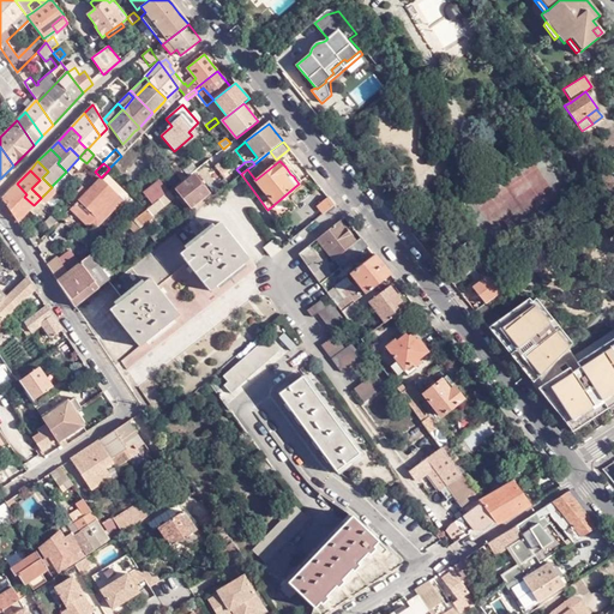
[(182,181),(188,176),(184,170),(178,175),(182,181)]
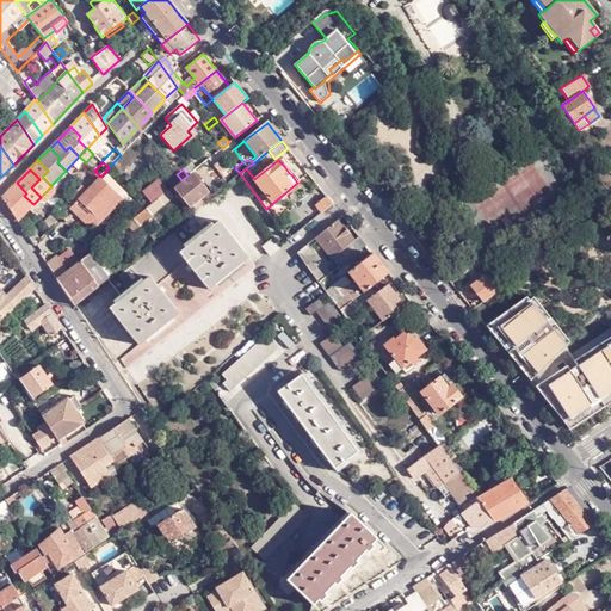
[(190,208),(209,192),(193,174),(176,189),(190,208)]
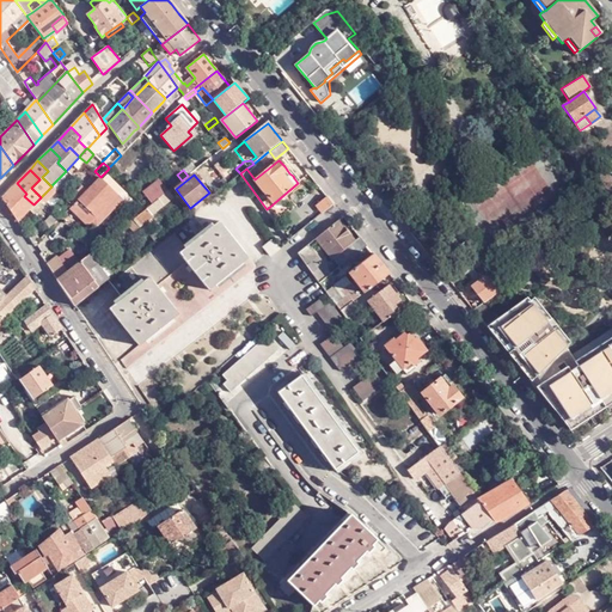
[(117,194),(101,177),(86,191),(78,200),(96,216),(117,194)]
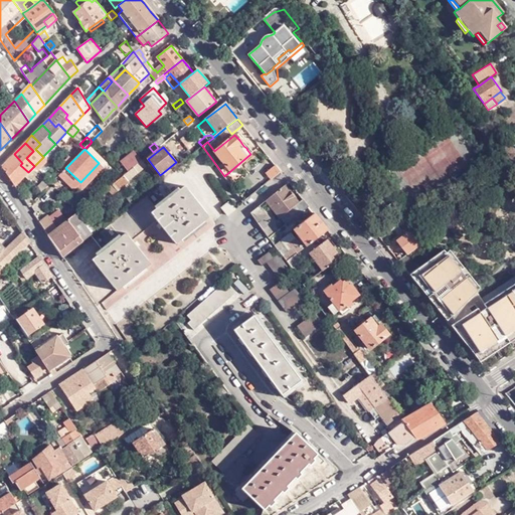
[(22,163),(14,154),(2,167),(15,185),(25,175),(28,172),(20,165),(22,163)]
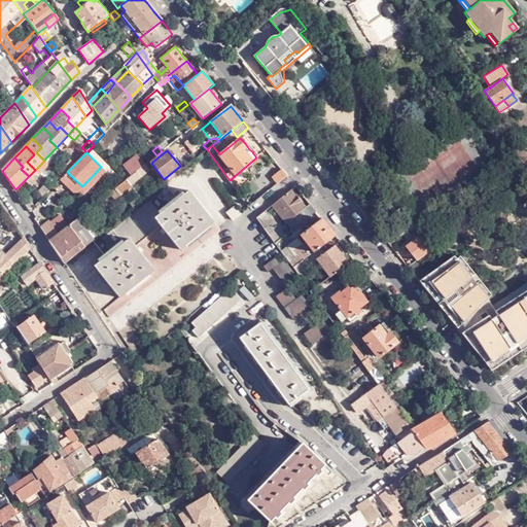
[(67,172),(74,165),(69,159),(60,169),(55,165),(51,167),(63,177),(67,172)]
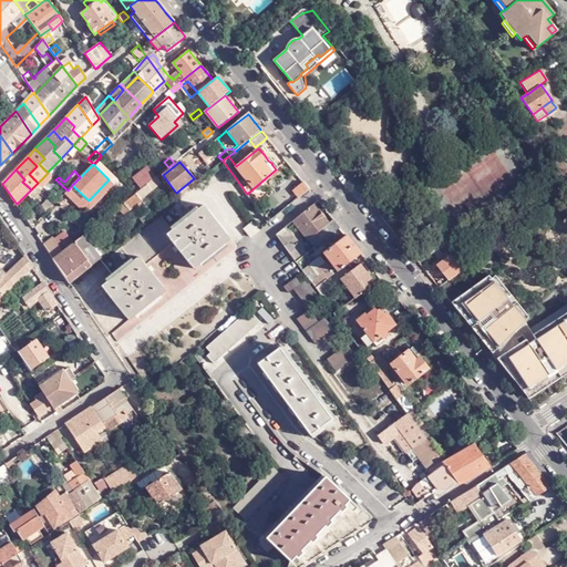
[(141,188),(152,181),(148,176),(137,185),(141,188)]
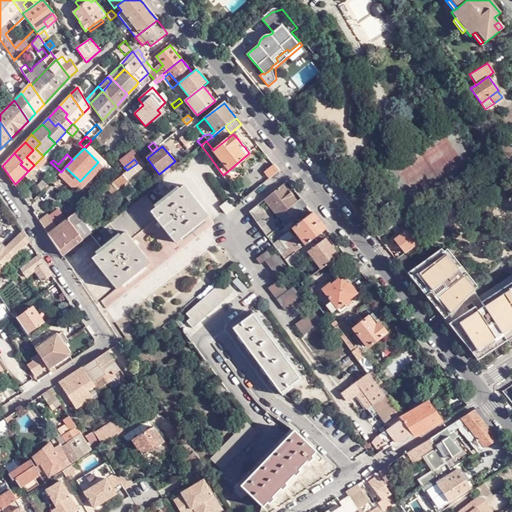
[(145,165),(141,160),(137,163),(127,170),(111,183),(116,190),(128,180),(127,179),(145,165)]
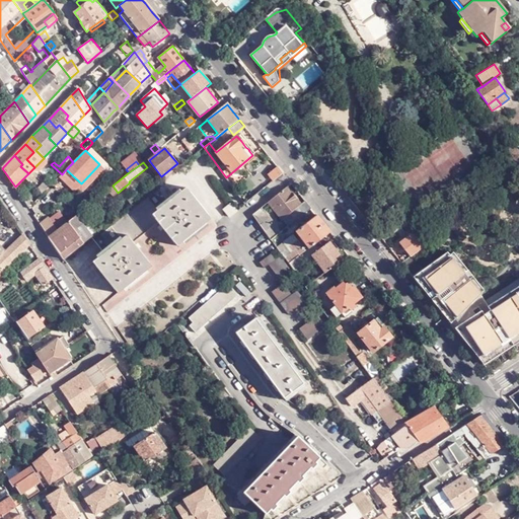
[(283,173),(277,166),(269,173),(274,180),(283,173)]
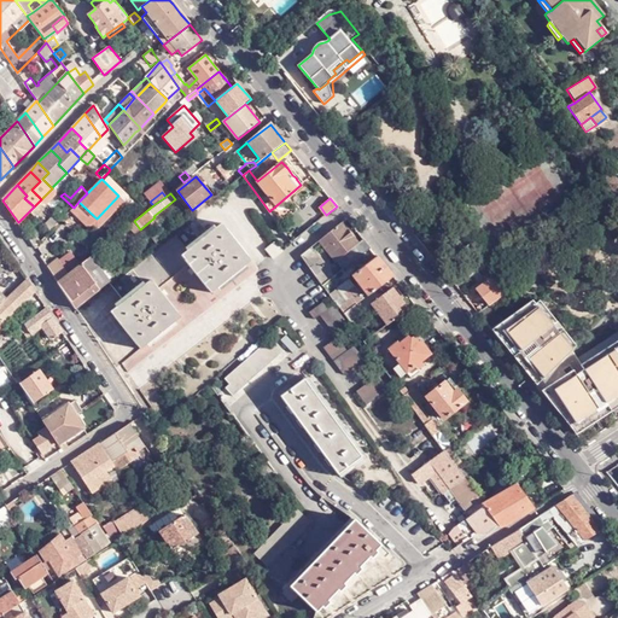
[(73,209),(89,226),(97,219),(79,202),(74,208),(73,209)]
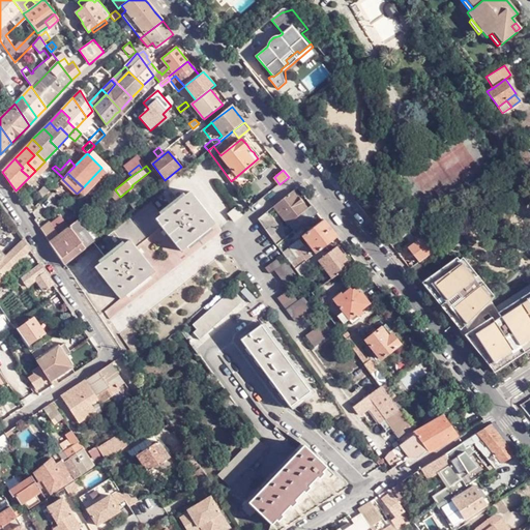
[(163,186),(160,183),(146,195),(148,198),(163,186)]
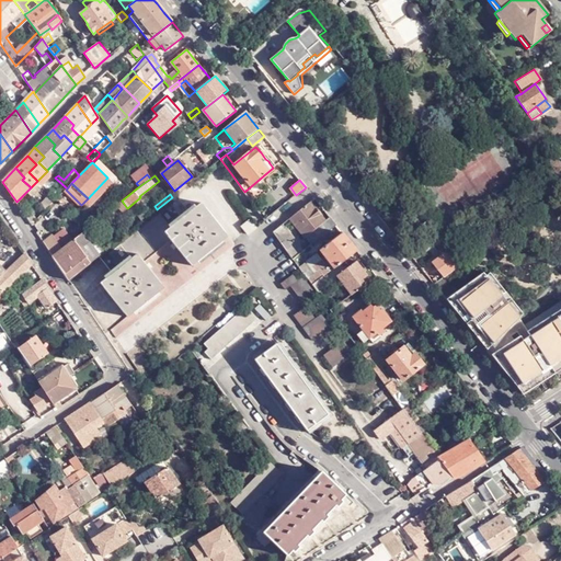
[(46,209),(55,199),(50,196),(42,205),(46,209)]
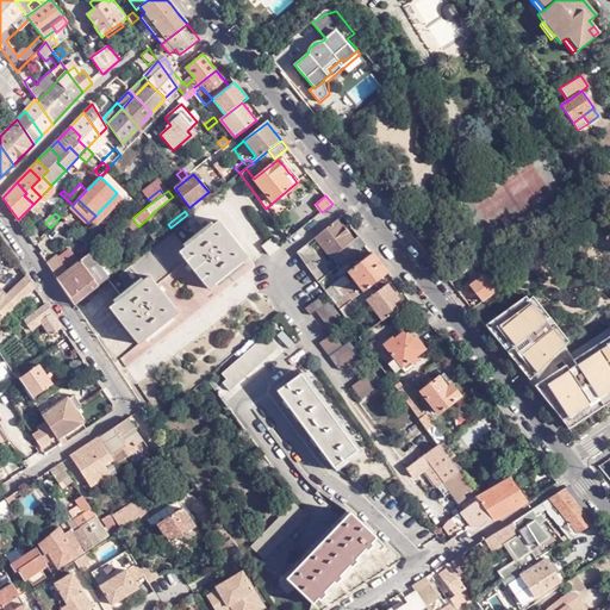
[(111,282),(123,297),(150,277),(159,285),(187,261),(180,251),(206,230),(194,216),(111,282)]
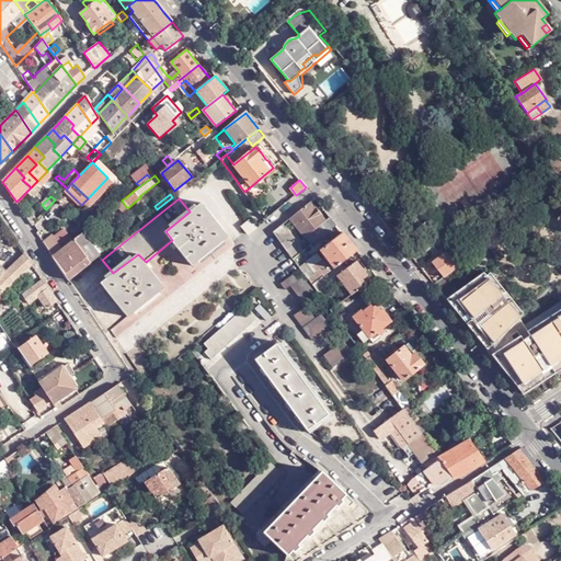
[(202,203),(190,212),(165,231),(172,240),(192,265),(228,237),(202,203)]
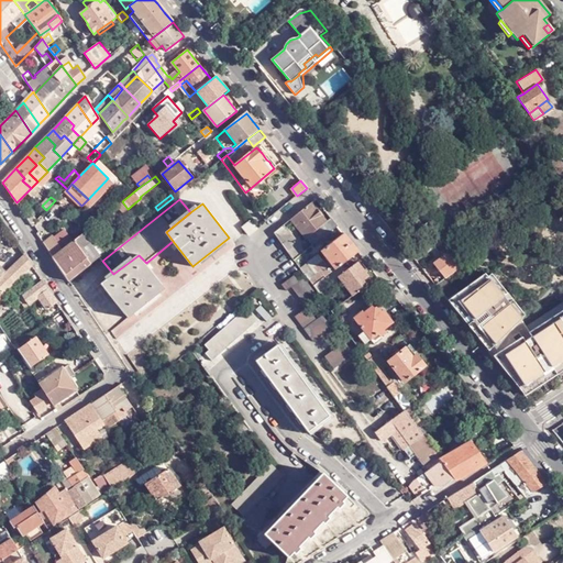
[(326,222),(311,203),(291,219),(307,238),(312,245),(338,225),(331,218),(326,222)]
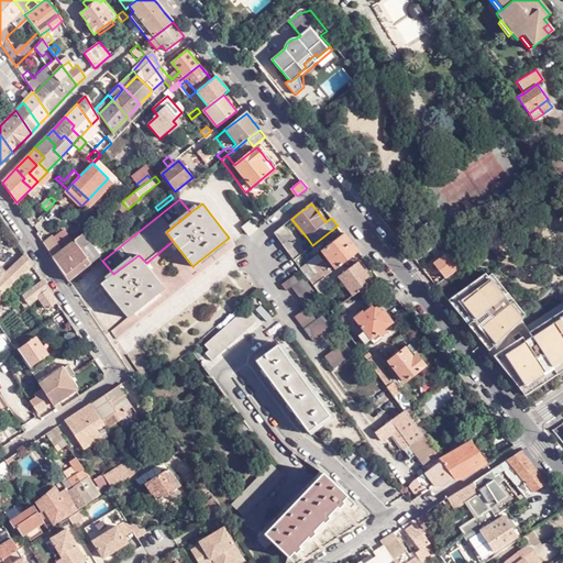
[(139,216),(144,221),(154,212),(150,207),(139,216)]
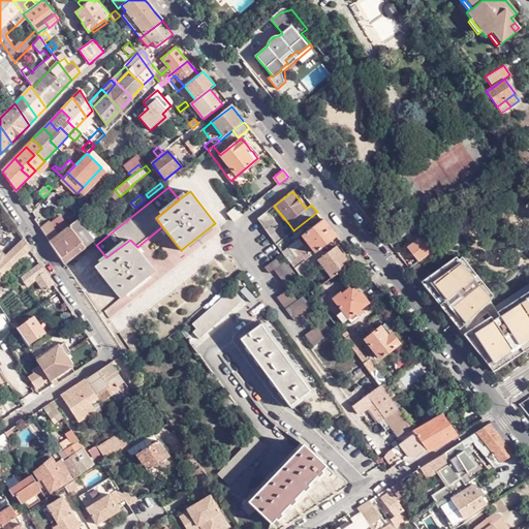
[(248,194),(243,198),(250,208),(254,204),(248,194)]
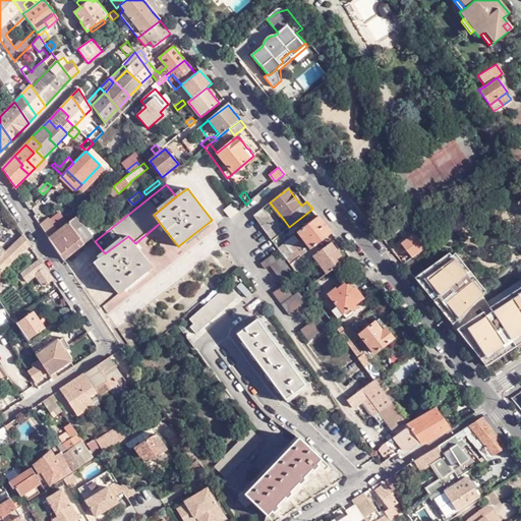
[(29,209),(34,204),(27,194),(22,198),(29,209)]
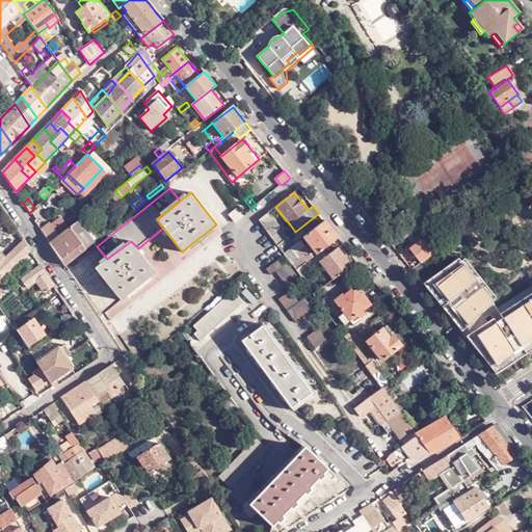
[(230,215),(235,221),(242,216),(237,209),(230,215)]
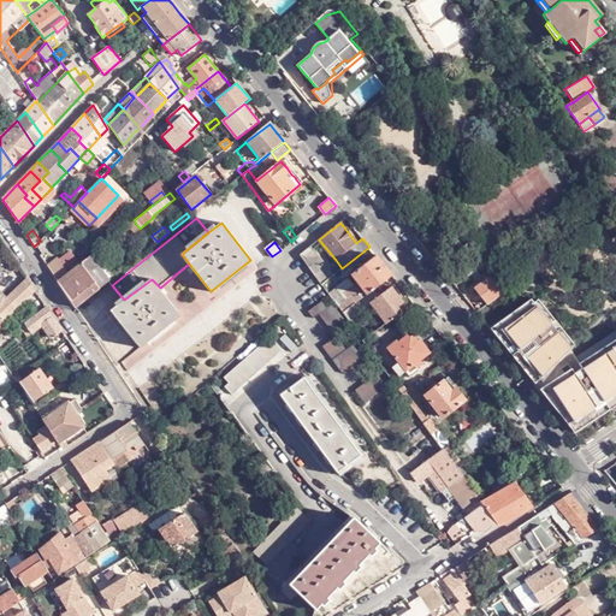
[(321,284),(333,276),(311,247),(301,255),(321,284)]
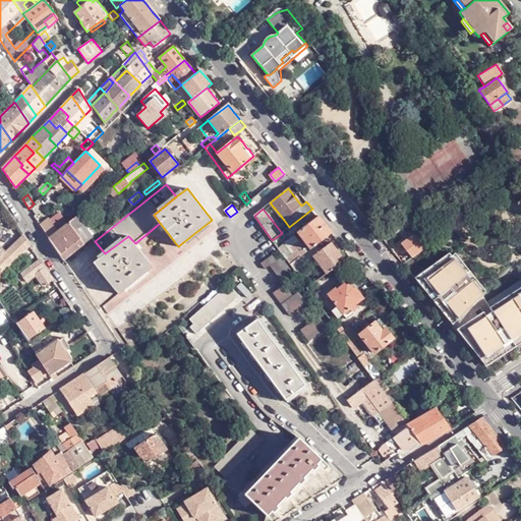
[(326,225),(319,216),(297,232),(309,249),(331,232),(326,225)]
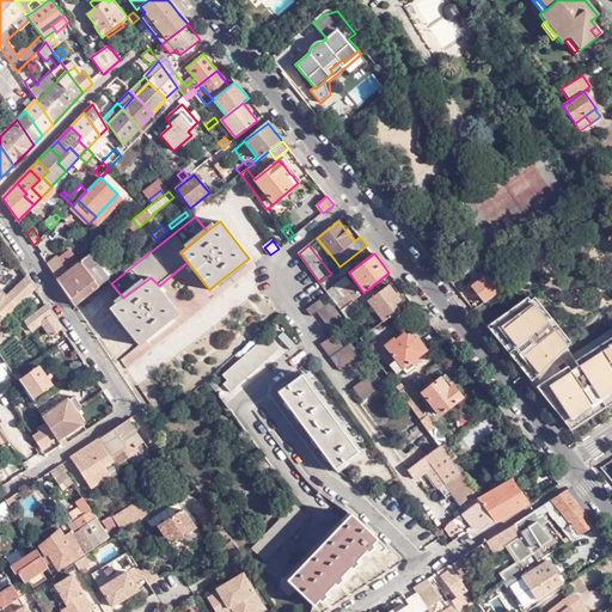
[(72,255),(61,261),(68,270),(78,263),(72,255)]
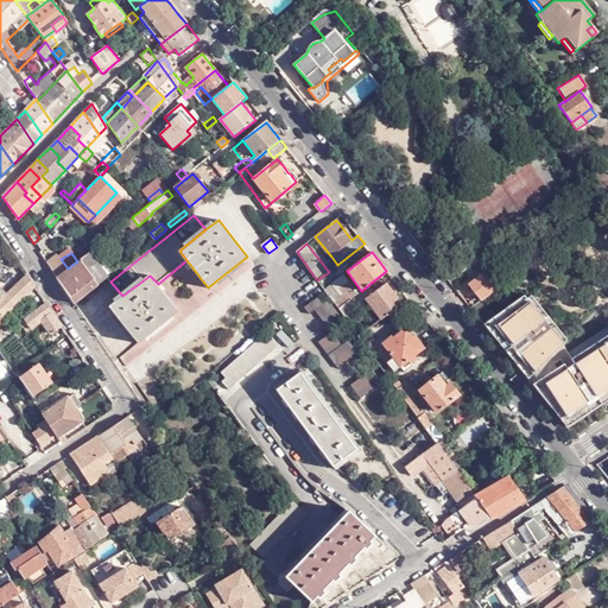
[(107,277),(88,253),(80,259),(97,285),(107,277)]
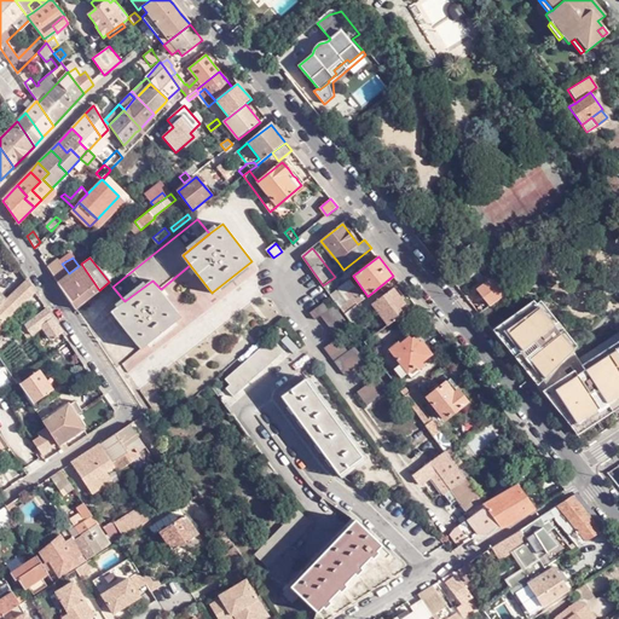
[(58,259),(47,267),(57,283),(69,273),(62,264),(58,259)]
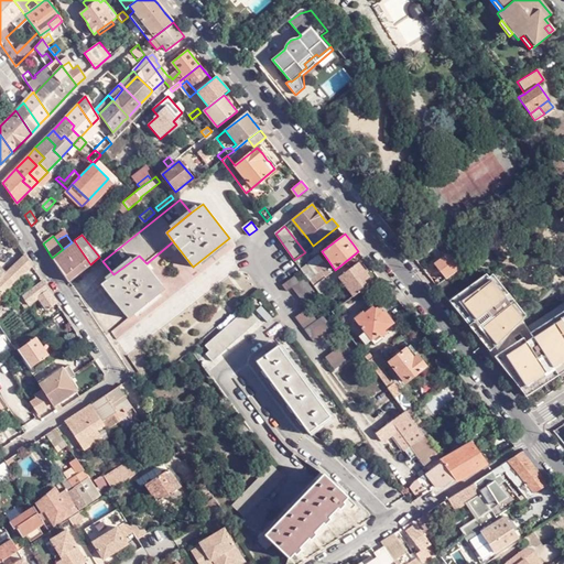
[(63,249),(52,258),(68,282),(90,264),(74,240),(72,242),(63,249)]
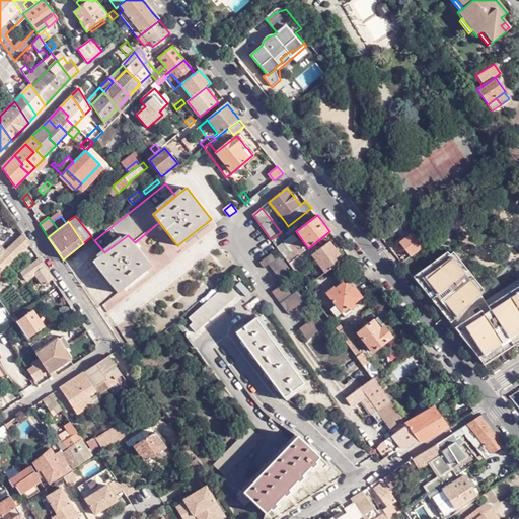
[(408,224),(400,229),(403,234),(404,234),(412,229),(408,224)]
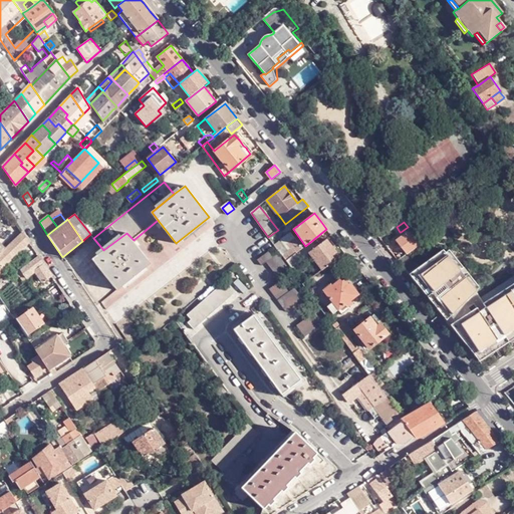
[(410,230),(408,227),(401,232),(403,235),(407,232),(410,230)]
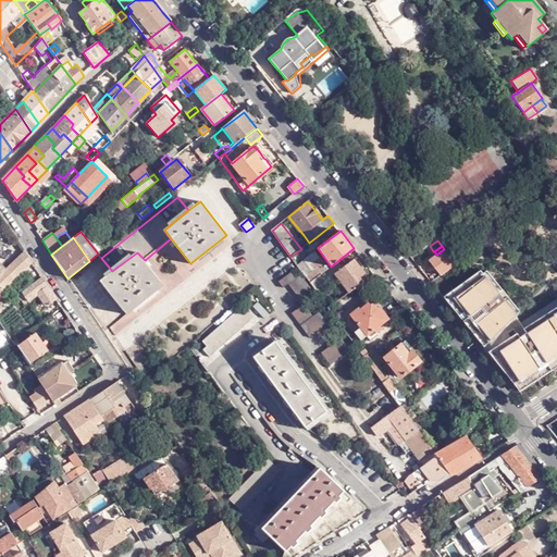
[(441,251),(453,264),(456,262),(444,249),(441,251)]
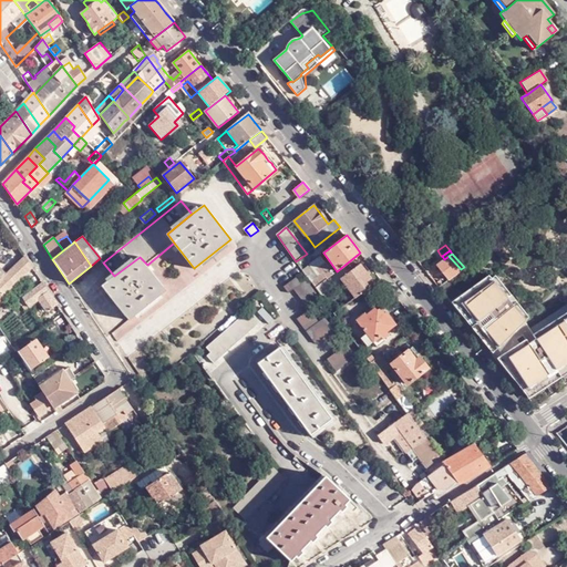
[(436,265),(449,279),(461,269),(449,256),(444,259),(436,265)]
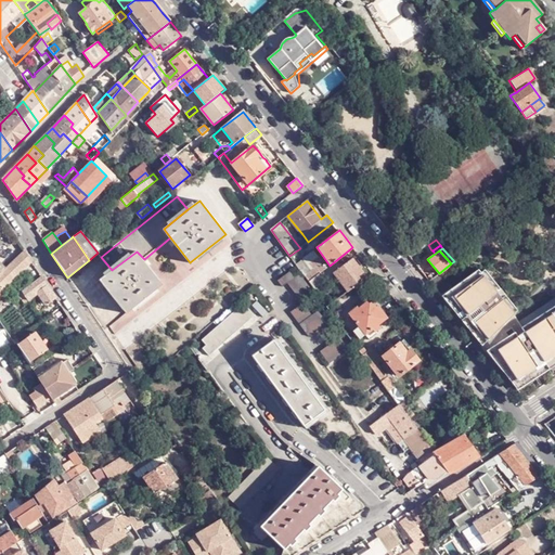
[(137,252),(112,270),(101,279),(127,313),(163,284),(144,259),(137,252)]
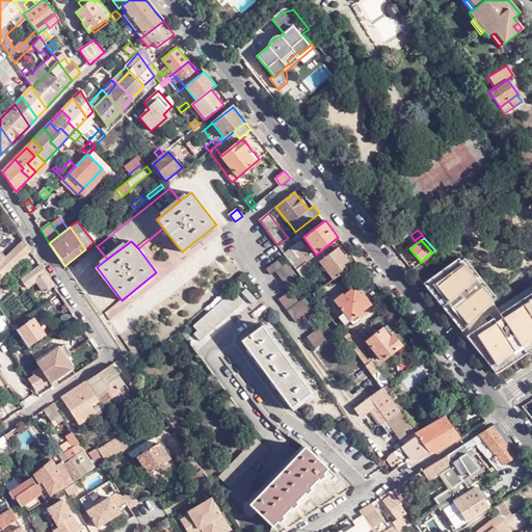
[(307,247),(289,261),(296,270),(307,262),(313,257),(307,247)]
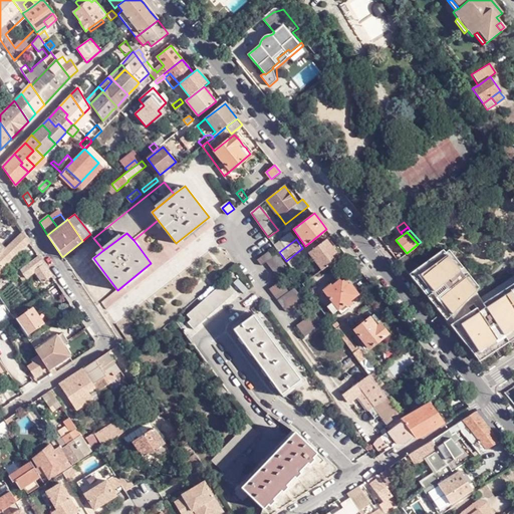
[(340,257),(332,247),(327,239),(309,252),(322,270),(340,257)]
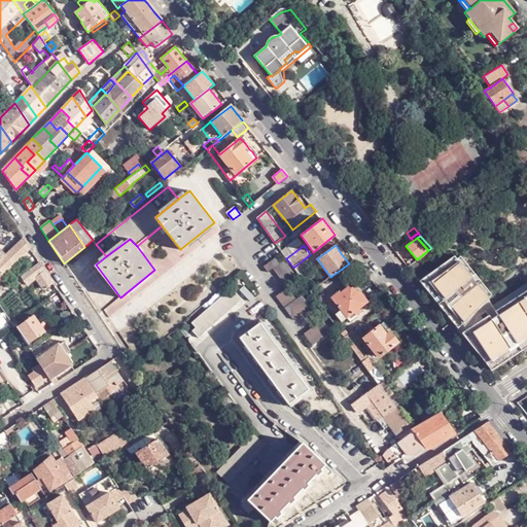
[(354,259),(347,249),(341,253),(349,264),(354,259)]
